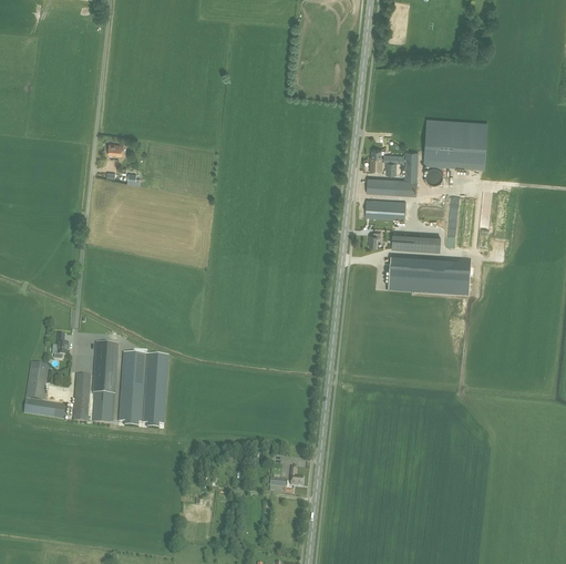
[(425,116),(423,162),(483,165),(486,121),(425,116)]
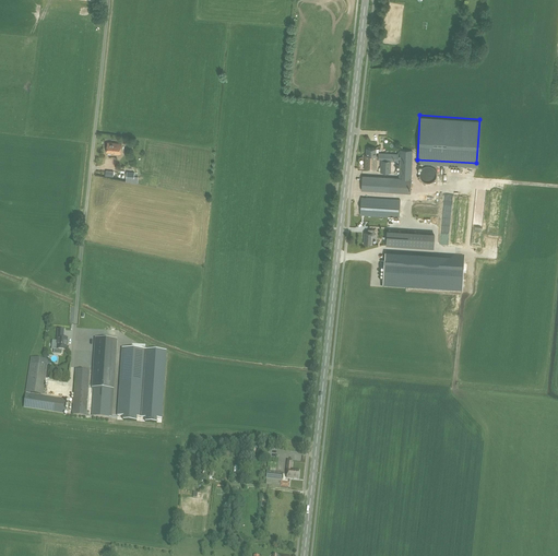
[(105,150),(120,151),(120,140),(106,139),(105,150)]
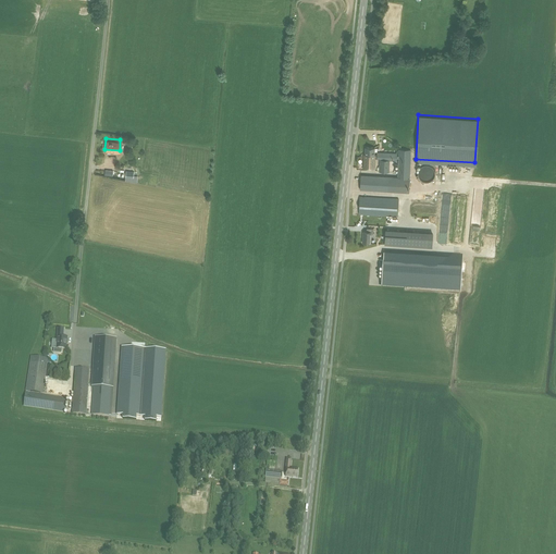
[(373,165),(374,165),(374,151),(373,151),(373,145),(365,144),(363,151),(362,151),(362,164),(373,165)]
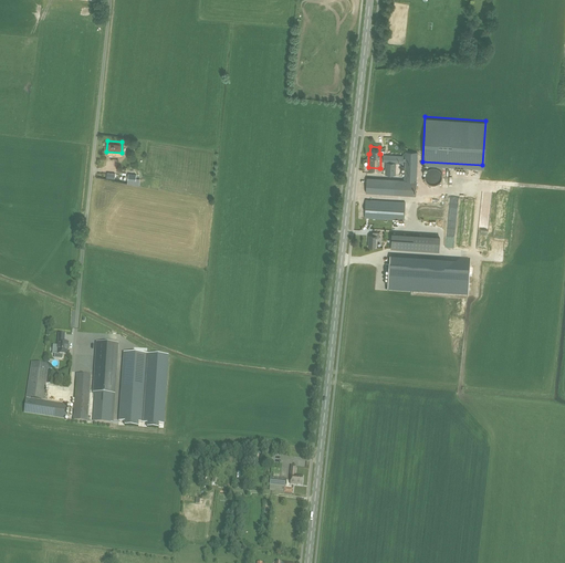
[(365,189),(415,193),(416,149),(404,148),(403,177),(365,175),(365,189)]
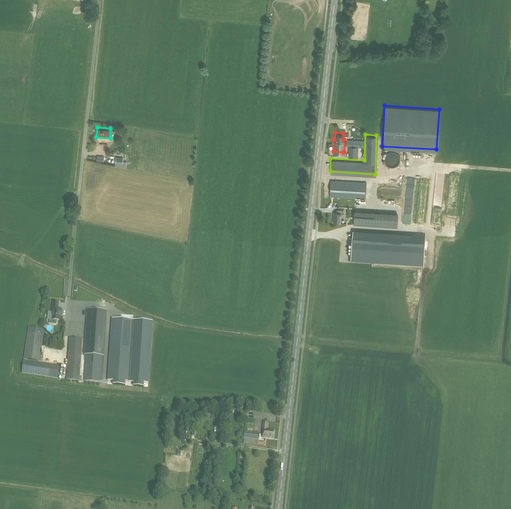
[(364,138),(345,137),(345,143),(348,143),(348,144),(347,155),(357,155),(357,145),(364,145),(364,138)]
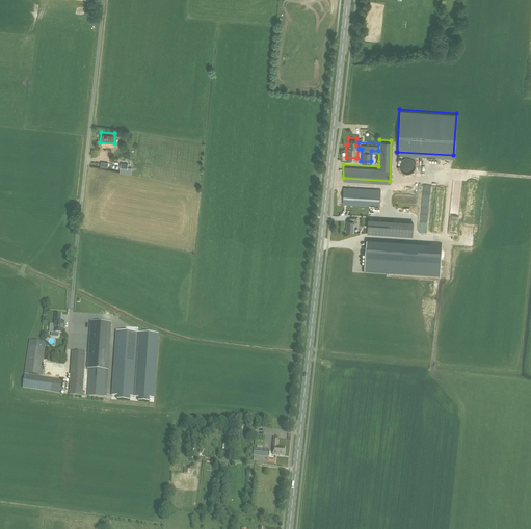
[(414,159),(413,158),(412,157),(409,156),(407,155),(405,155),(404,155),(402,156),(401,157),(399,158),(399,160),(398,162),(398,163),(398,165),(399,167),(400,168),(401,170),(403,170),(405,172),(406,172),(408,172),(410,170),(412,169),(413,168),(414,166),(415,164),(415,163),(415,161),(414,159)]
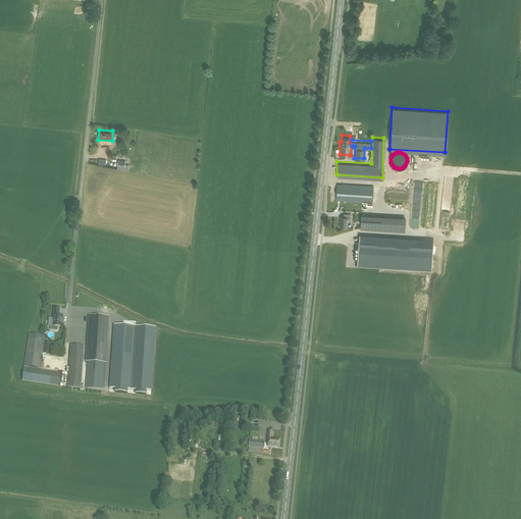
[(335,198),(358,200),(359,183),(335,180),(335,198)]
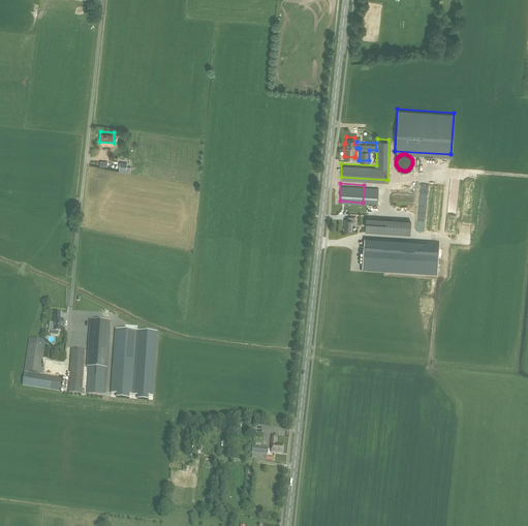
[(364,185),(363,203),(376,203),(377,186),(364,185)]
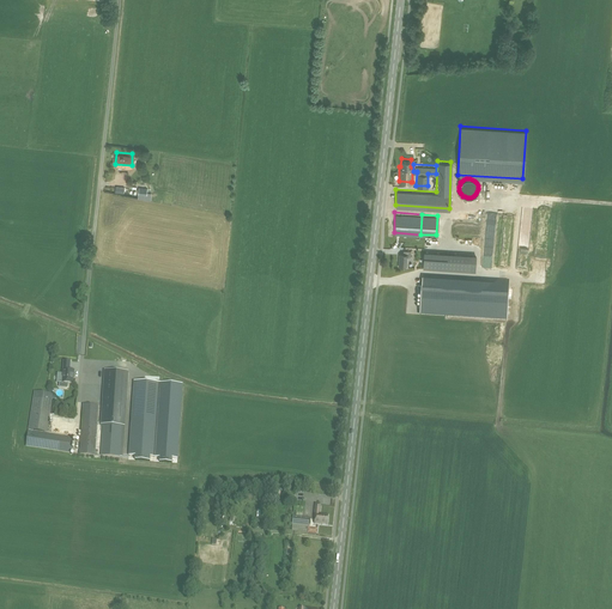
[(398,263),(407,265),(407,253),(410,253),(410,249),(403,248),(403,251),(399,251),(398,263)]
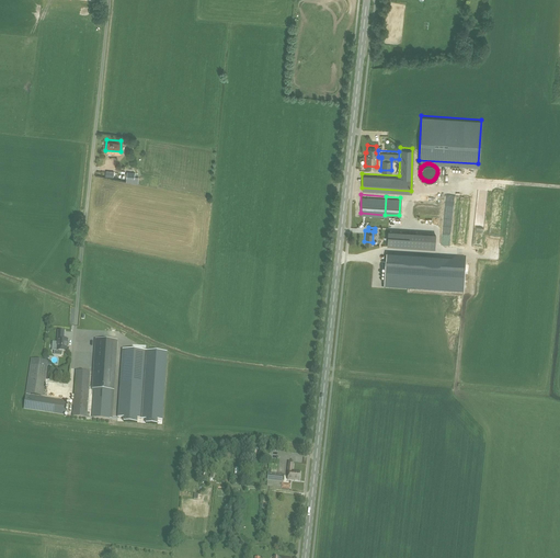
[(434,246),(435,232),(431,232),(409,230),(387,229),(386,242),(408,245),(430,246),(434,246)]
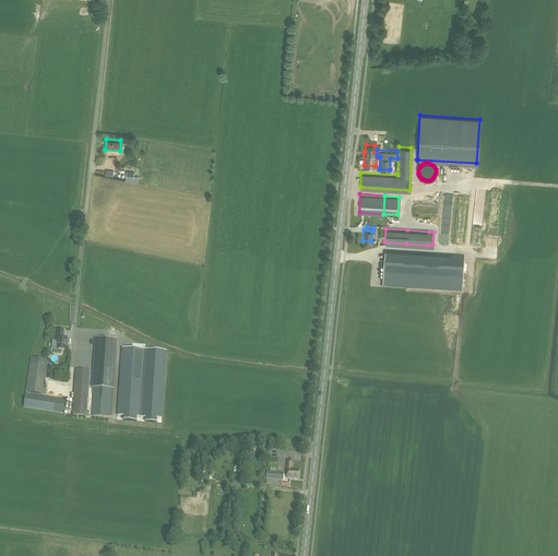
[(461,288),(463,255),(384,249),(382,283),(461,288)]
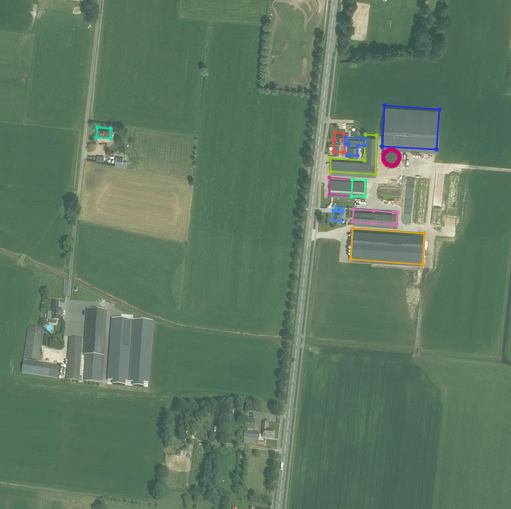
[(57,299),(52,298),(51,309),(47,309),(46,317),(49,317),(56,317),(60,318),(60,311),(61,311),(61,307),(57,306),(57,299)]
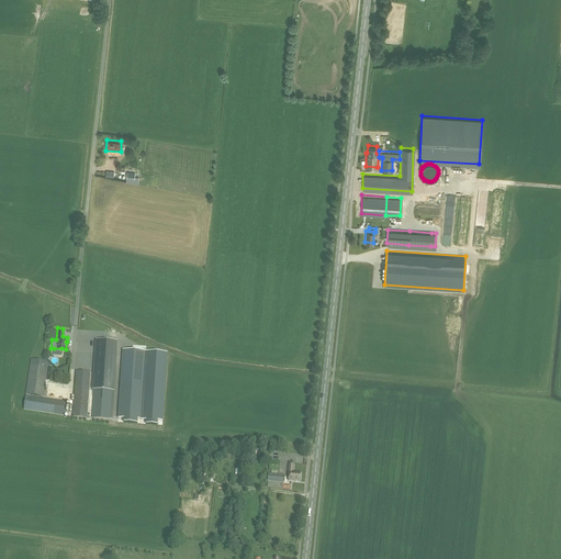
[(112,416),(118,338),(96,336),(91,387),(93,387),(91,414),(112,416)]
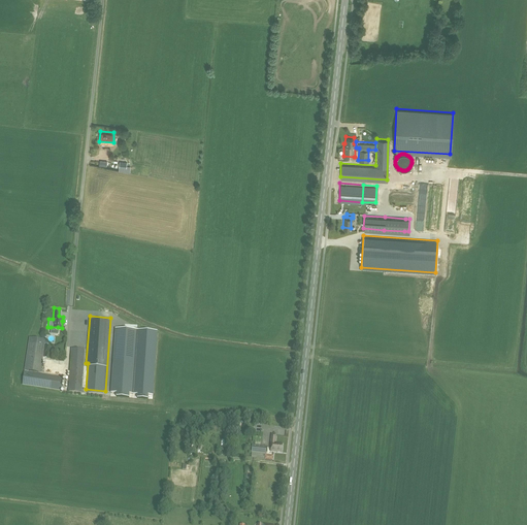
[(147,392),(152,392),(156,330),(154,328),(114,326),(110,390),(116,390),(116,394),(128,395),(128,391),(136,391),(136,395),(147,396),(147,392)]
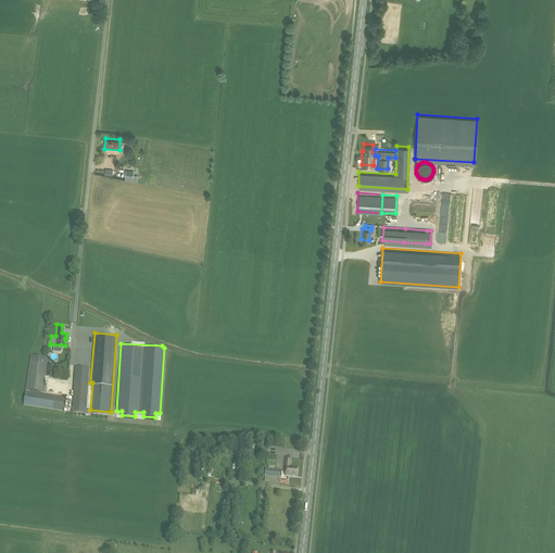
[(30,352),(25,387),(41,389),(47,355),(30,352)]
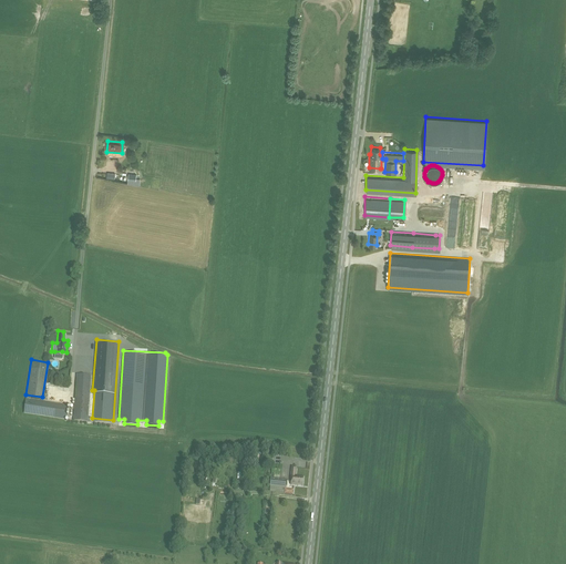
[(88,419),(90,372),(75,371),(72,418),(88,419)]
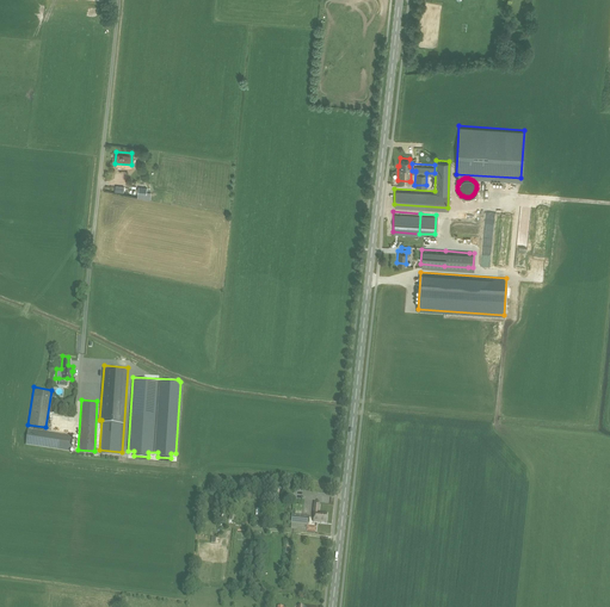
[(72,433),(28,426),(25,441),(69,447),(69,445),(71,445),(71,443),(69,443),(71,438),(72,438),(72,435),(71,435),(72,433)]
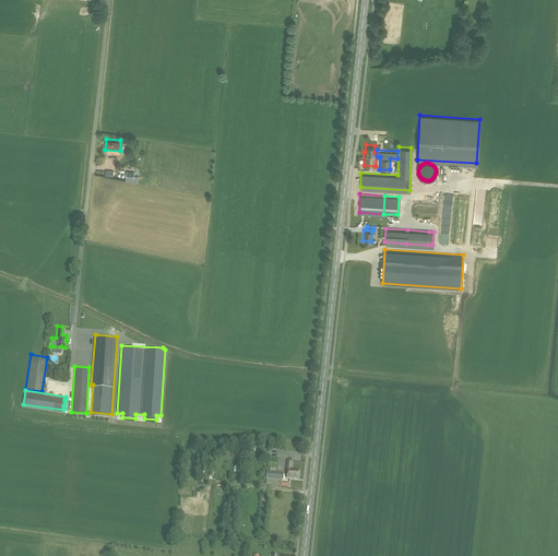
[(287,468),(286,475),(297,476),(298,466),(291,466),(292,458),(287,457),(286,466),(287,468)]
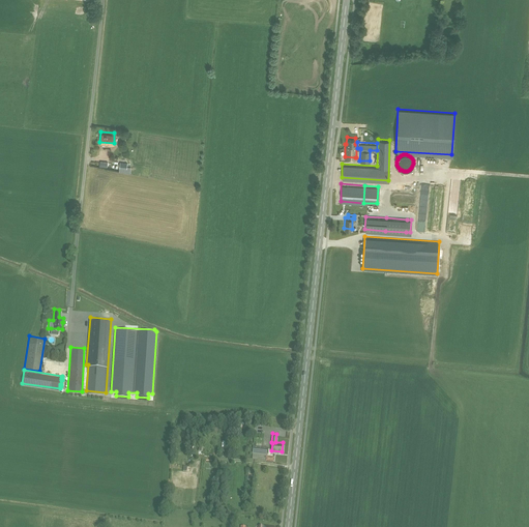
[(253,443),(252,450),(266,452),(266,445),(260,444),(253,443)]
